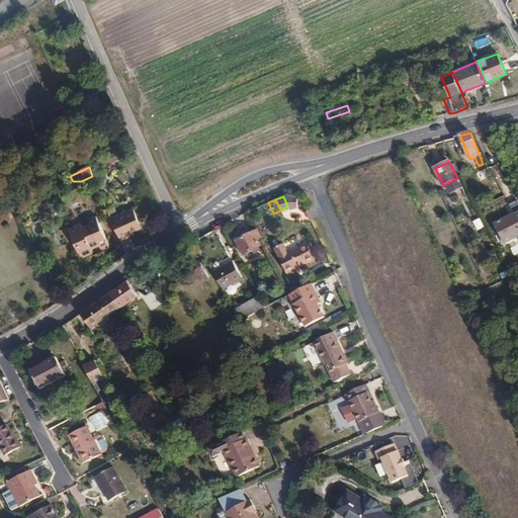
[(111,220),(120,242),(130,238),(128,236),(134,233),(143,229),(134,209),(111,220)]
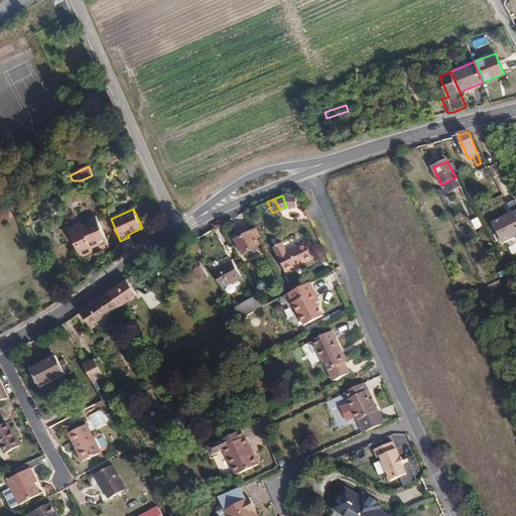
[(515,210),(492,222),(502,244),(515,237),(515,210)]
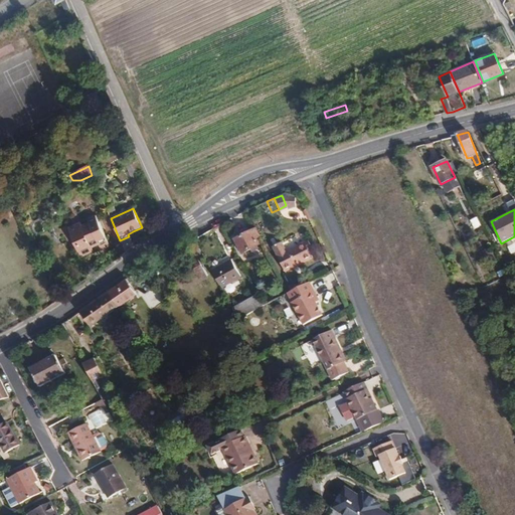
[(82,223),(70,229),(83,258),(97,251),(94,245),(101,242),(105,249),(114,245),(99,215),(90,219),(92,222),(83,226),(82,223)]
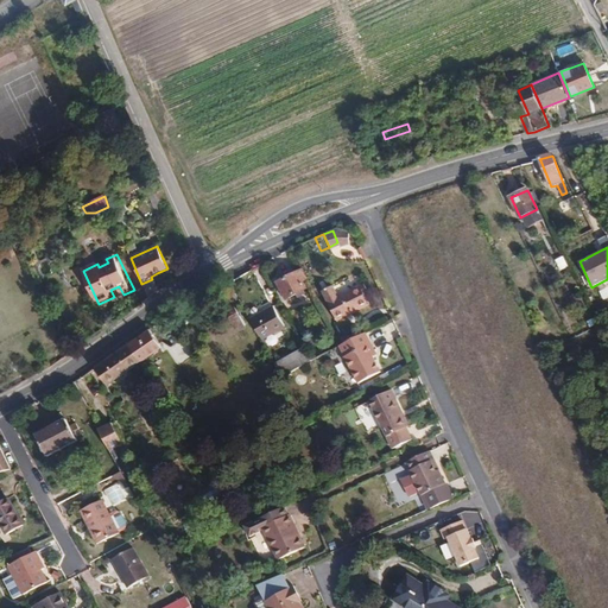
[(306,280),(303,271),(277,284),(285,299),(305,289),(302,283),(306,280)]
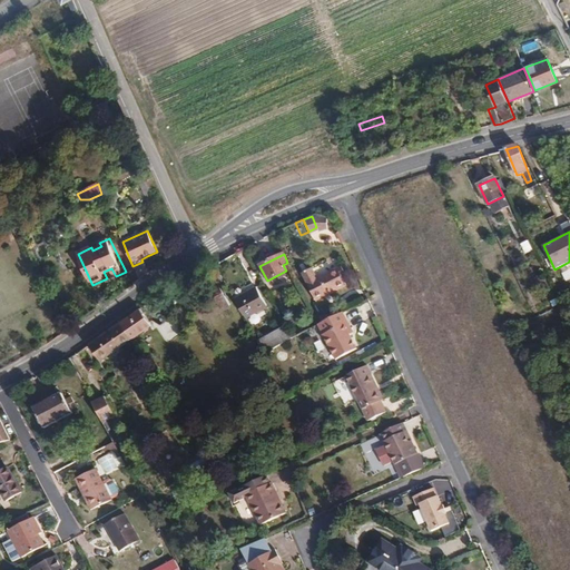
[(344,274),(341,267),(317,279),(312,268),(302,274),(315,302),(345,286),(341,276),(344,274)]
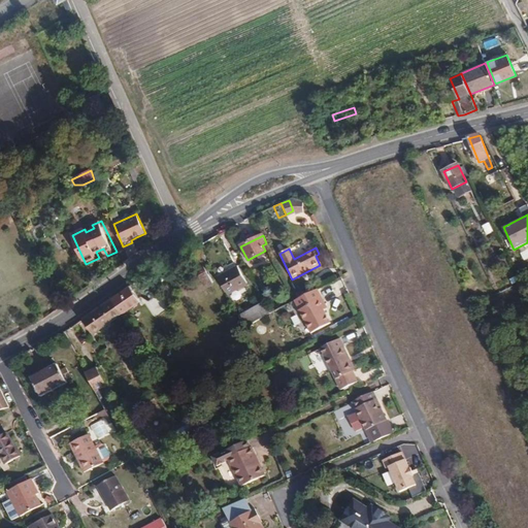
[(236,265),(217,276),(227,296),(246,286),(236,265)]
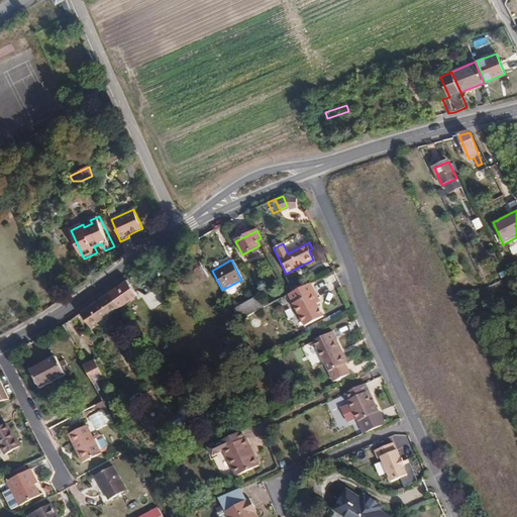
[(214,289),(205,274),(201,275),(200,278),(200,282),(207,293),(214,289)]
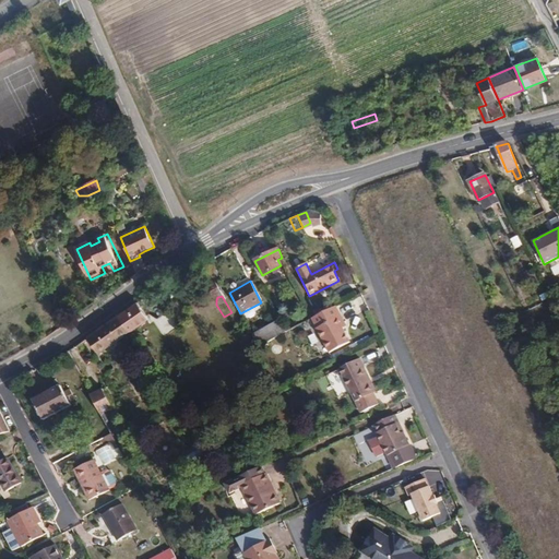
[(138,302),(118,316),(129,332),(149,318),(138,302)]
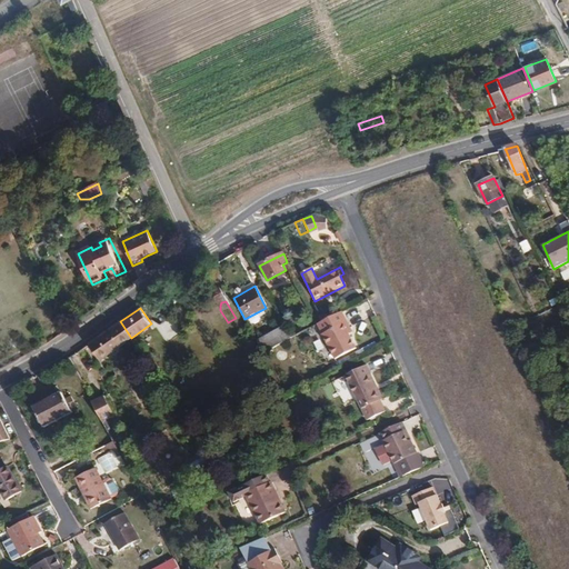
[(350,329),(342,312),(320,323),(326,333),(322,336),(335,360),(356,349),(349,336),(347,331),(350,329)]
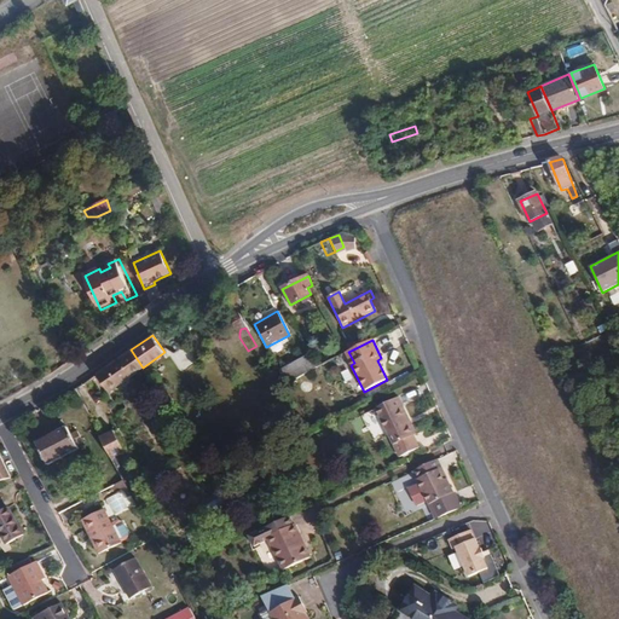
[(180,371),(195,363),(185,346),(171,354),(180,371)]
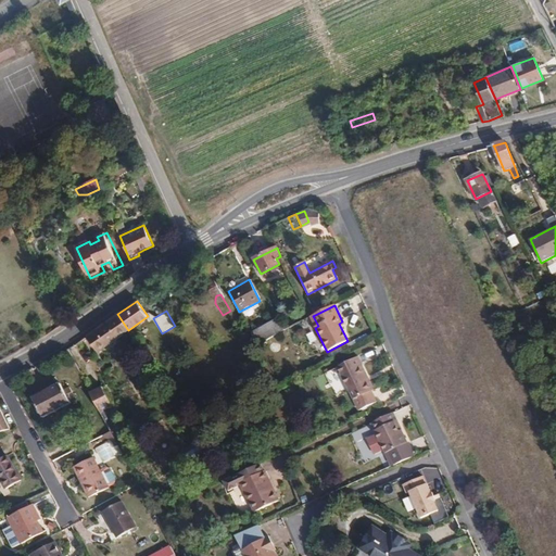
[(117,314),(88,336),(99,351),(126,331),(128,330),(117,314)]
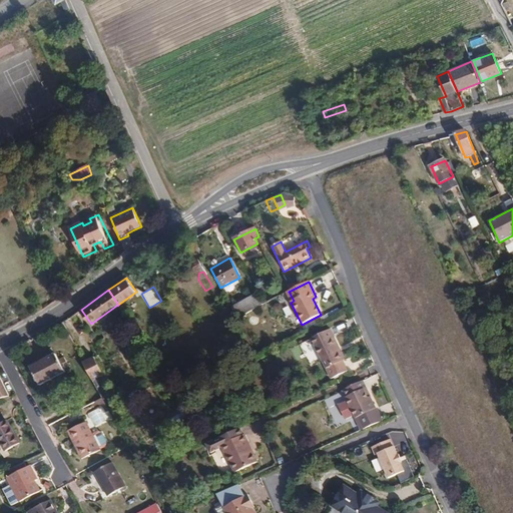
[(238,316),(261,305),(255,294),(233,306),(238,316)]
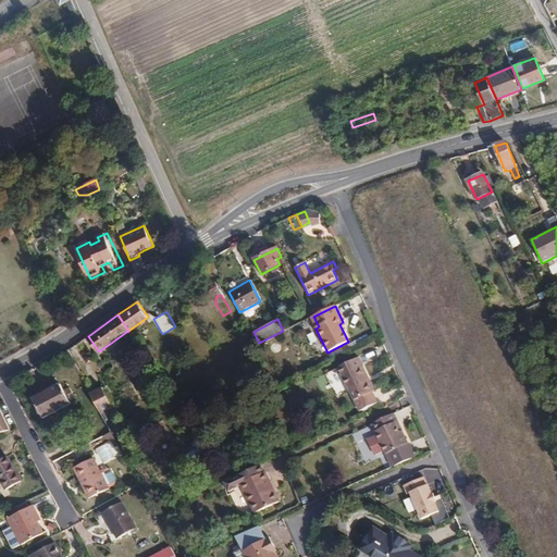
[(148,336),(152,344),(160,339),(156,332),(148,336)]
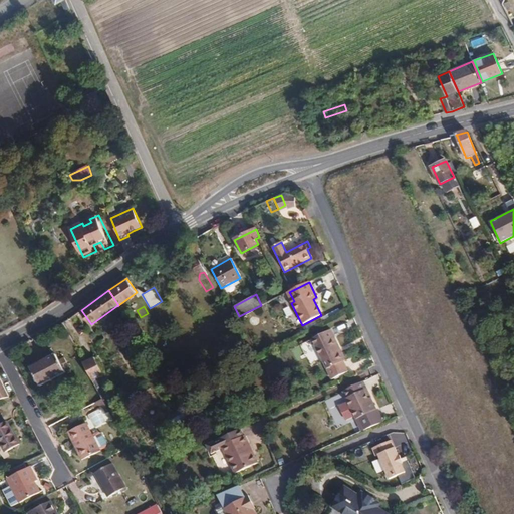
[(325,369),(342,362),(337,351),(339,350),(331,332),(312,341),(325,369)]
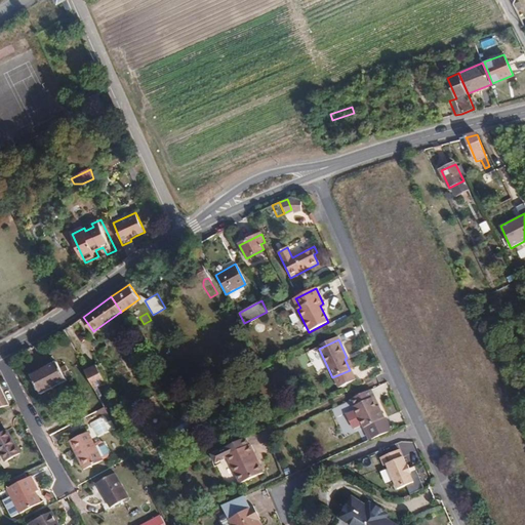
[(56,363),(31,376),(41,396),(67,381),(66,377),(71,374),(66,366),(61,369),(56,363)]
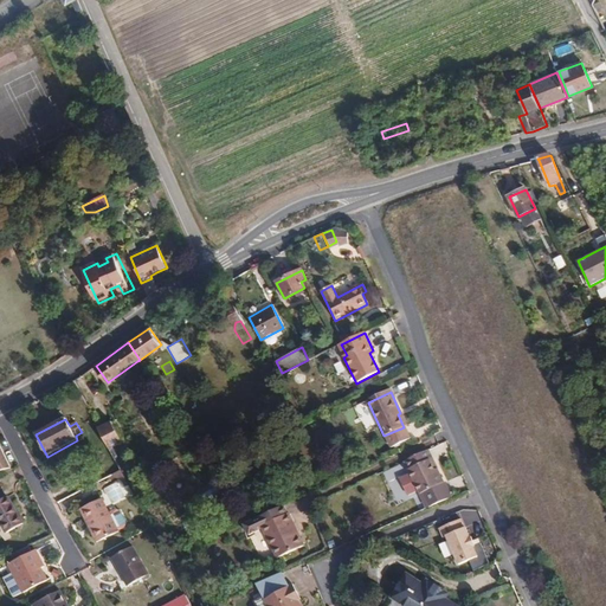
[(111,421),(98,429),(109,449),(122,443),(111,421)]
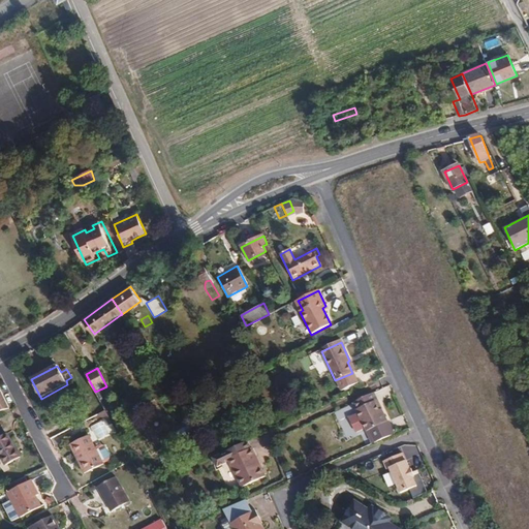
[(352,373),(335,380),(340,392),(356,383),(352,373)]
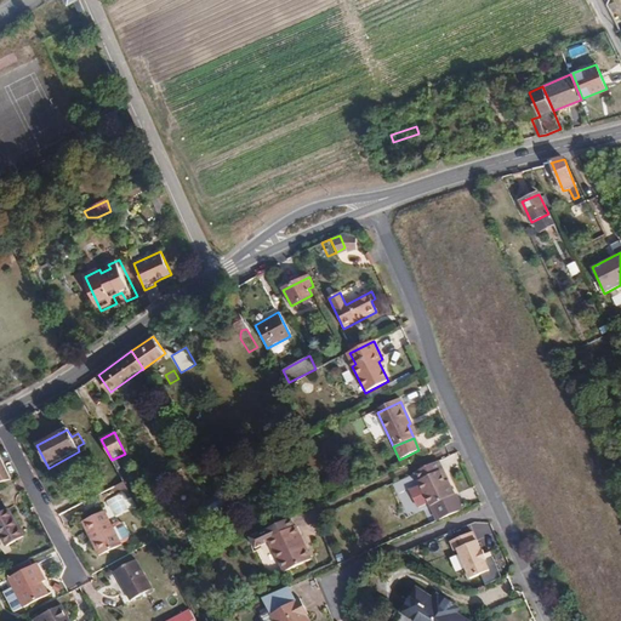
[(443,469),(439,462),(405,478),(415,497),(423,493),(437,523),(463,511),(449,480),(445,483),(440,472),(443,469)]
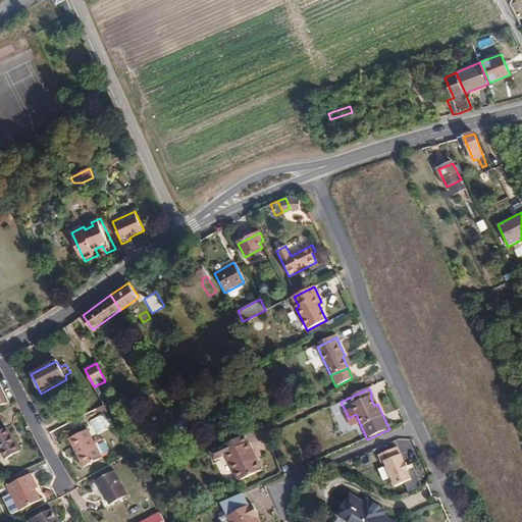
[(87,419),(93,432),(104,426),(98,413),(87,419)]
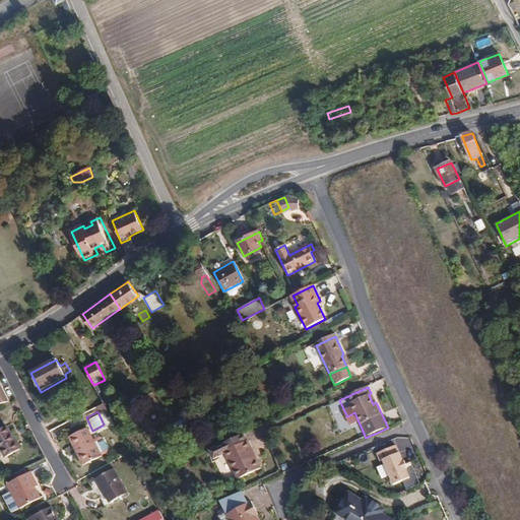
[(19,450),(7,426),(0,429),(0,447),(5,457),(19,450)]
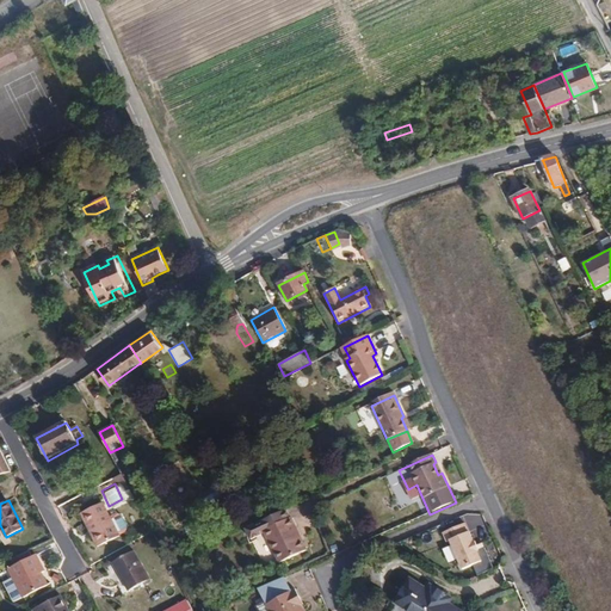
[(78,512),(80,516),(98,505),(96,503),(78,512)]
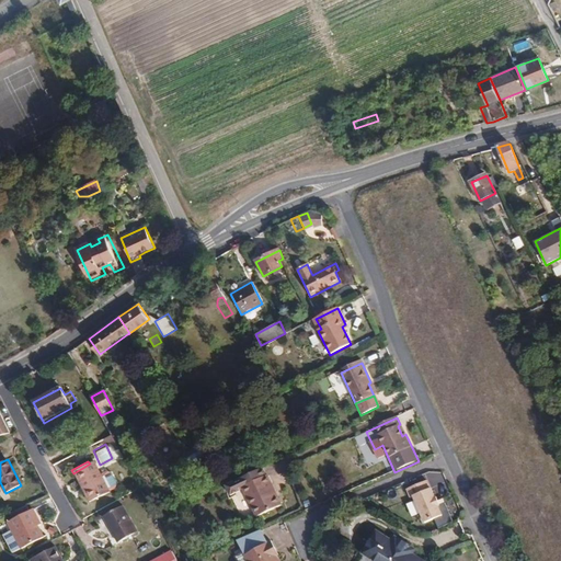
[(99,474),(92,461),(90,464),(73,473),(89,502),(107,491),(99,474)]
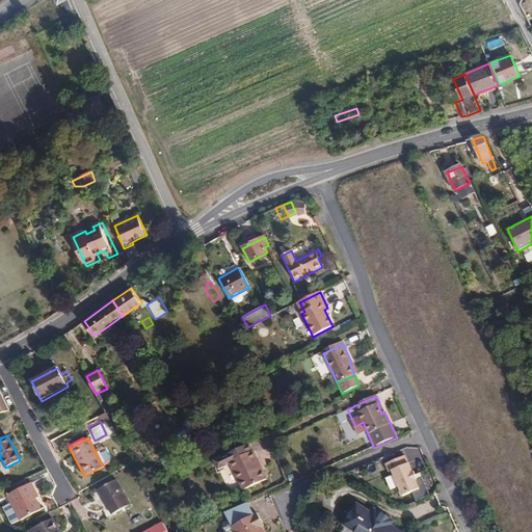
[(267,479),(254,451),(253,451),(249,445),(221,458),(212,463),(216,472),(229,467),(228,464),(230,462),(243,490),(267,479)]
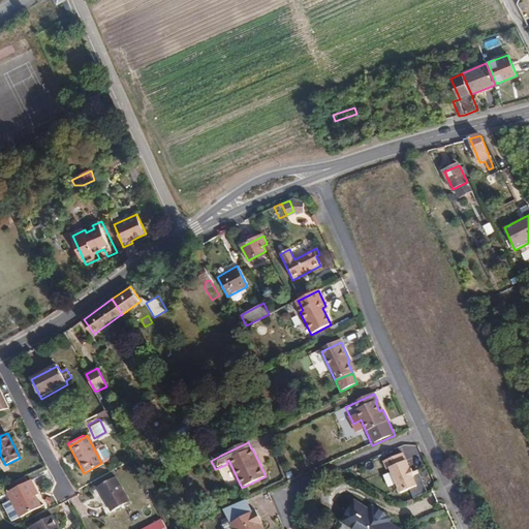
[(99,444),(93,447),(101,463),(107,460),(109,456),(103,445),(99,444)]
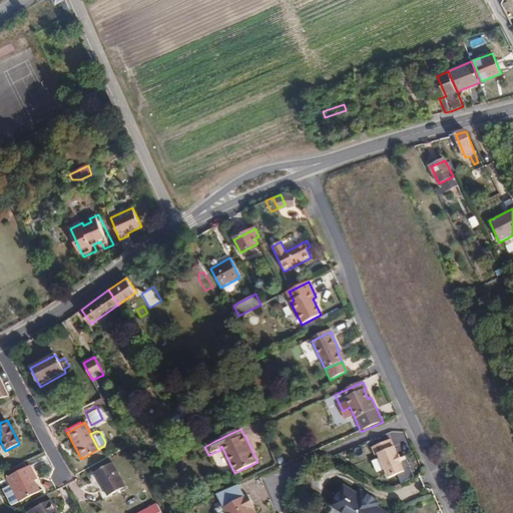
[(378,455),(389,480),(405,473),(401,464),(403,464),(399,456),(398,456),(394,448),(391,441),(372,449),(376,456),(378,455)]
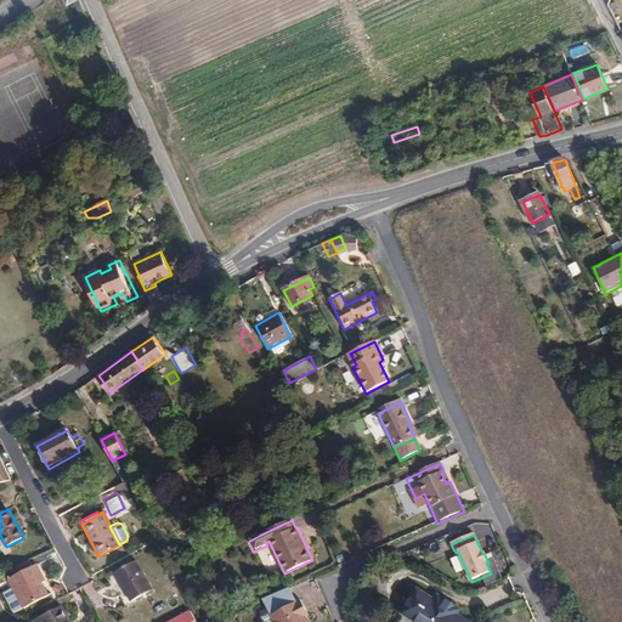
[(258,552),(264,566),(276,560),(270,546),(258,552)]
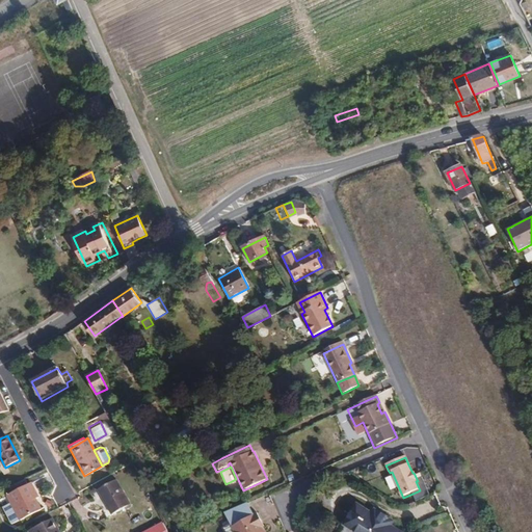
[(11,494),(7,495),(21,520),(41,509),(35,499),(38,497),(31,482),(28,484),(25,480),(8,488),(11,494)]
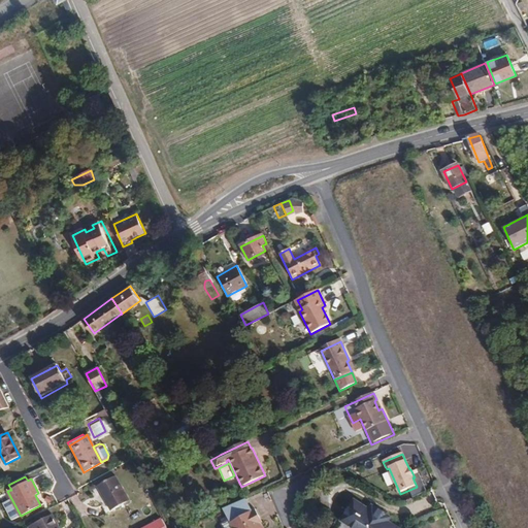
[(129,501),(117,476),(97,487),(111,512),(129,501)]
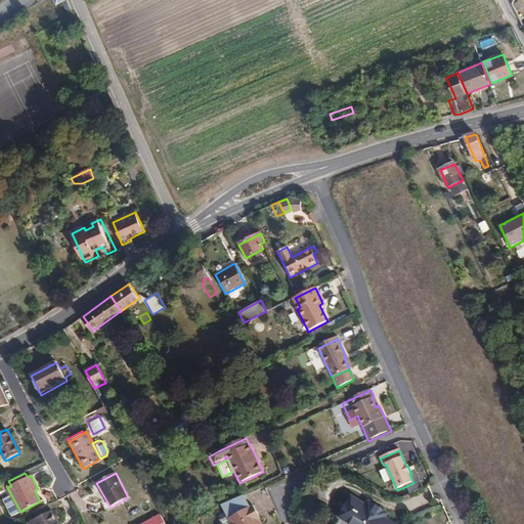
[(366,508),(351,497),(340,518),(349,523),(392,523),(384,518),(387,514),(369,503),(366,508)]
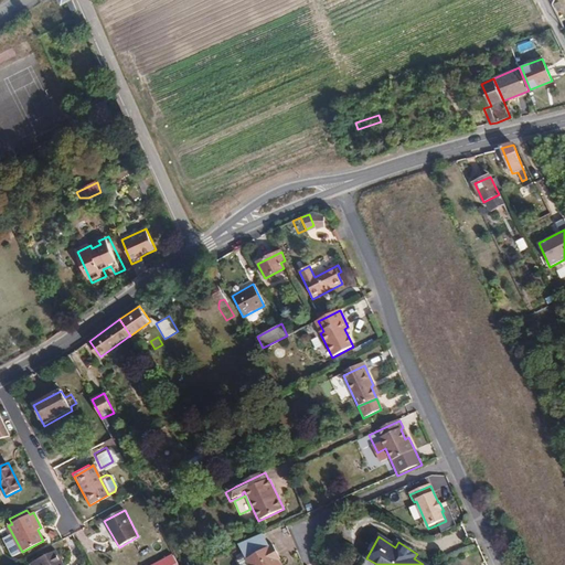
[(144,539),(128,546),(136,561),(150,554),(144,539)]
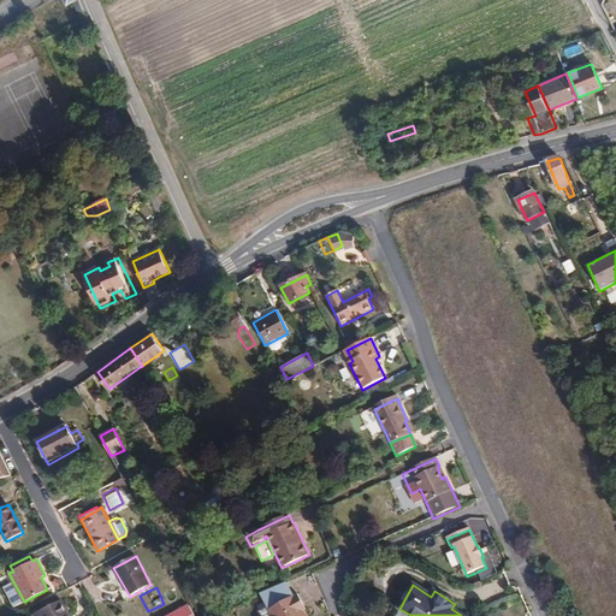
[(262,615),(290,615),(295,612),(289,597),(260,609),(262,615)]
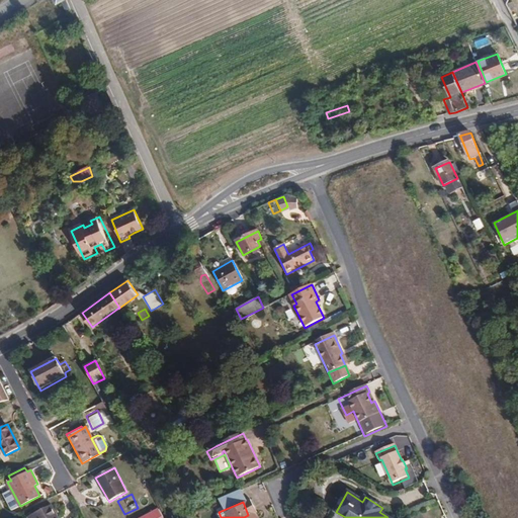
[(59,517),(51,504),(27,517),(28,517),(59,517)]
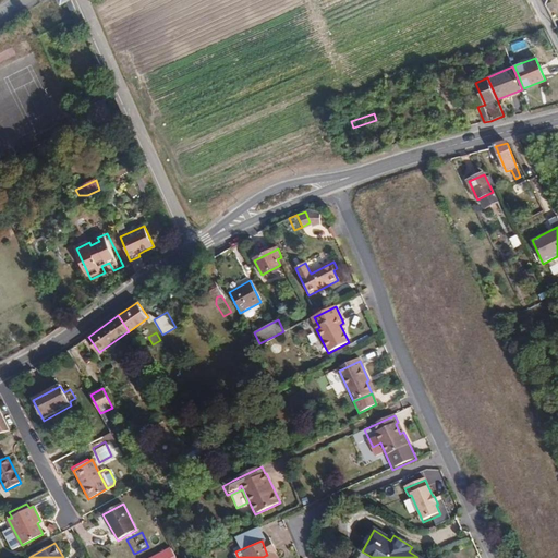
All buildings are outlined.
